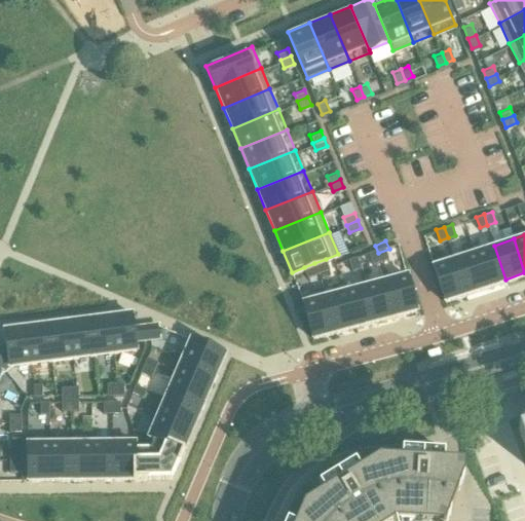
[(505,280),(494,246),(475,252),(485,286),(505,280)]
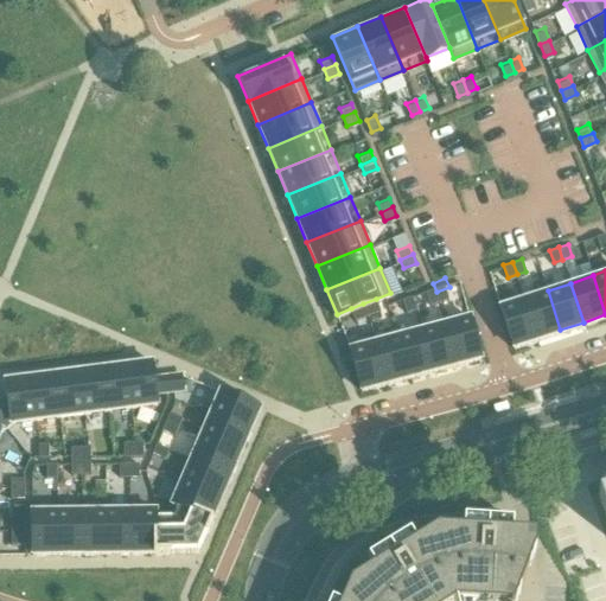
[(560,330),(548,291),(524,298),(537,337),(560,330)]
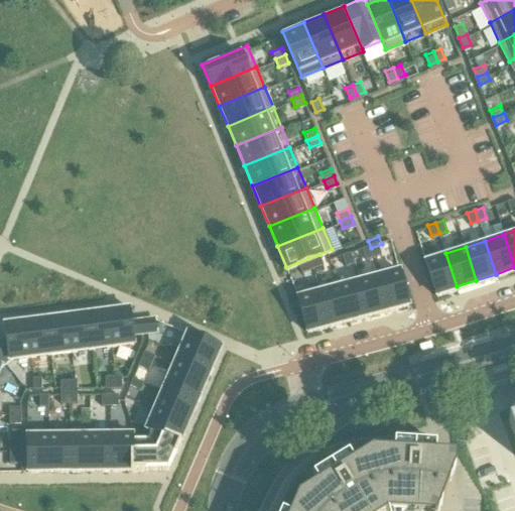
[(349,249),(339,253),(342,260),(352,256),(349,249)]
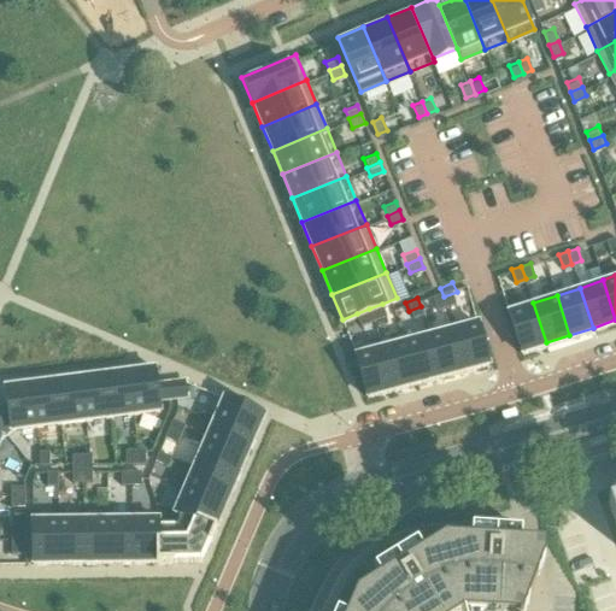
[(546,342),(533,303),(509,311),(521,351),(546,342)]
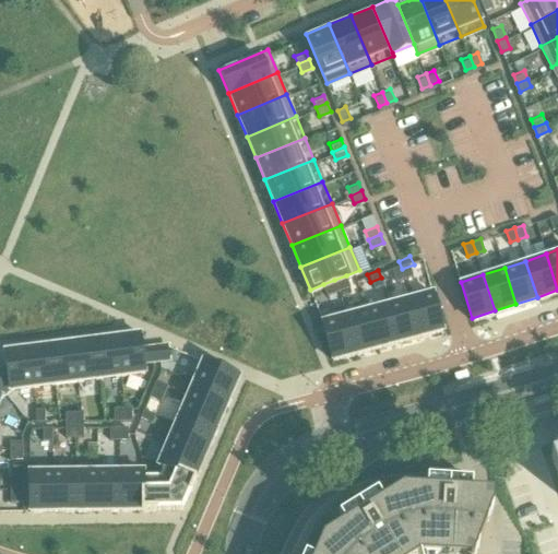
[(346,275),(334,280),(337,289),(349,283),(346,275)]
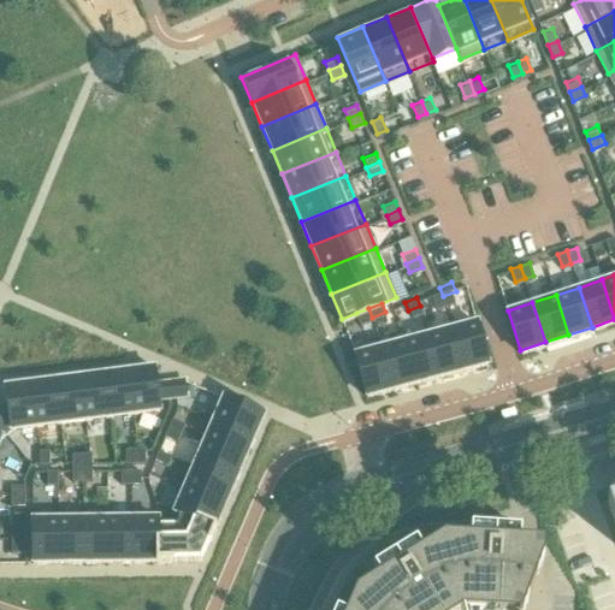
[(368,308),(356,313),(360,323),(372,318),(368,308)]
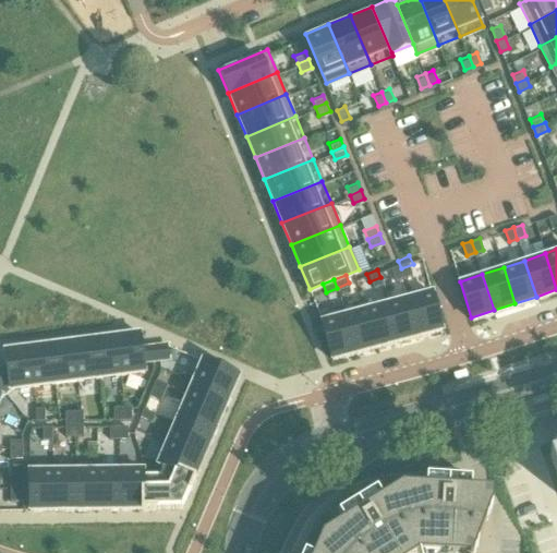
[(432,290),(409,297),(419,334),(442,327),(432,290)]
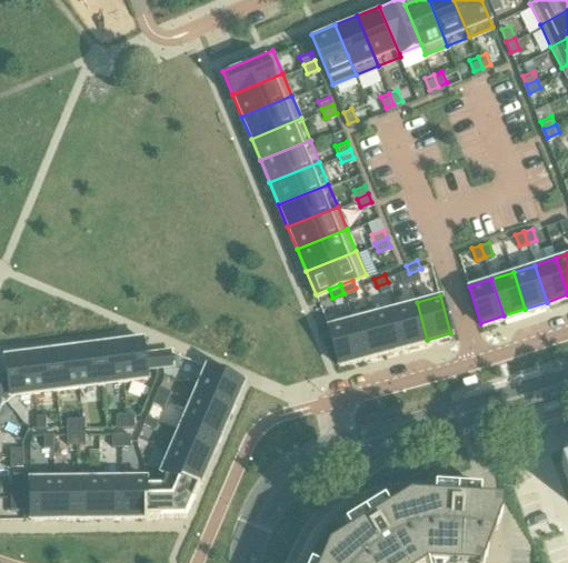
[(427,340),(417,302),(395,308),(405,345),(427,340)]
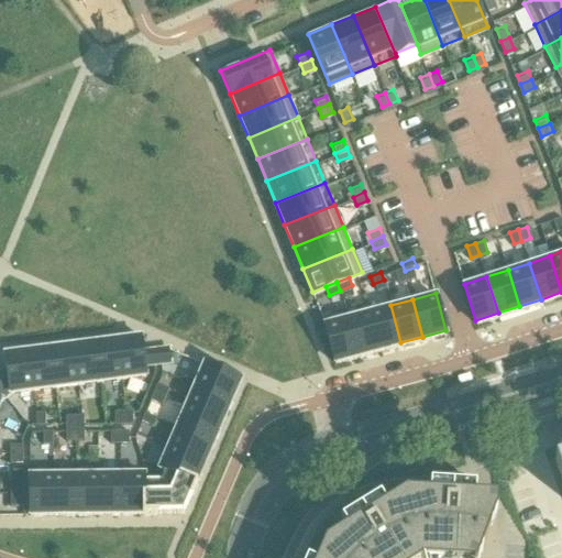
[(400,342),(390,305),(370,310),(378,348),(400,342)]
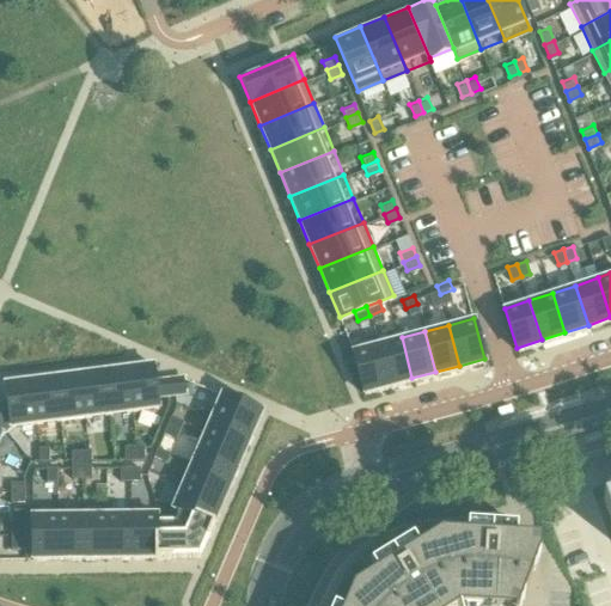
[(411,378),(402,337),(378,344),(389,384),(411,378)]
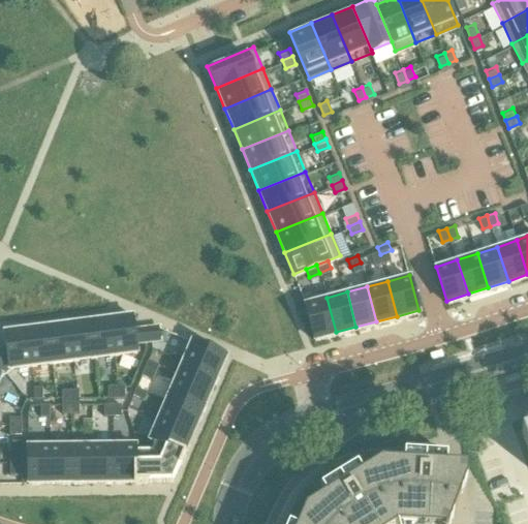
[(336,332),(327,298),(305,303),(314,338),(336,332)]
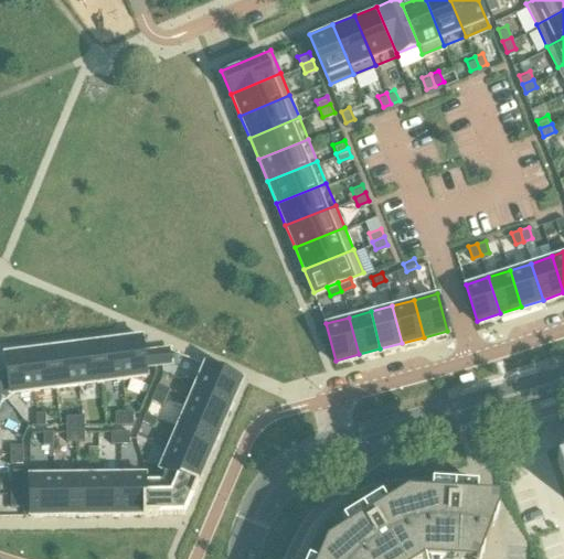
[(117,336),(121,374),(146,371),(144,361),(142,348),(140,333),(117,336)]
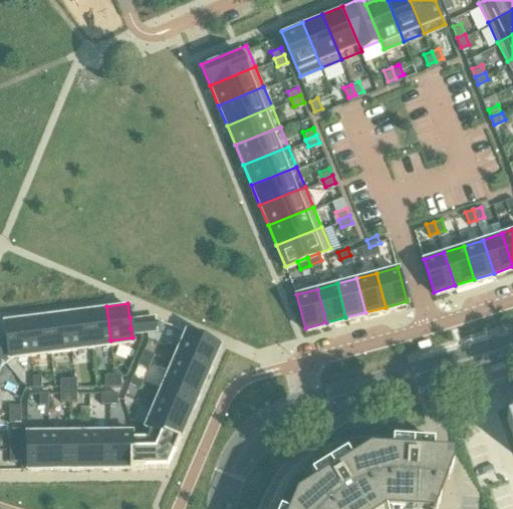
[(90,343),(110,340),(106,306),(85,308),(90,343)]
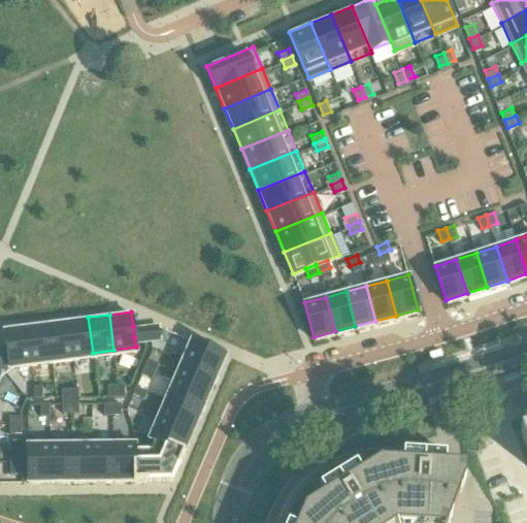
[(72,355),(93,353),(88,317),(67,320),(72,355)]
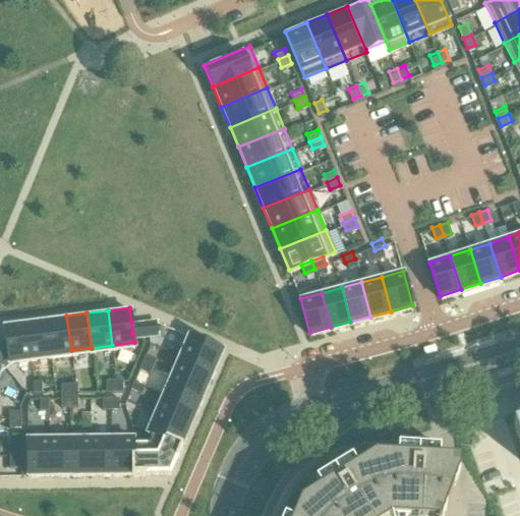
[(51,353),(71,350),(66,316),(46,319),(51,353)]
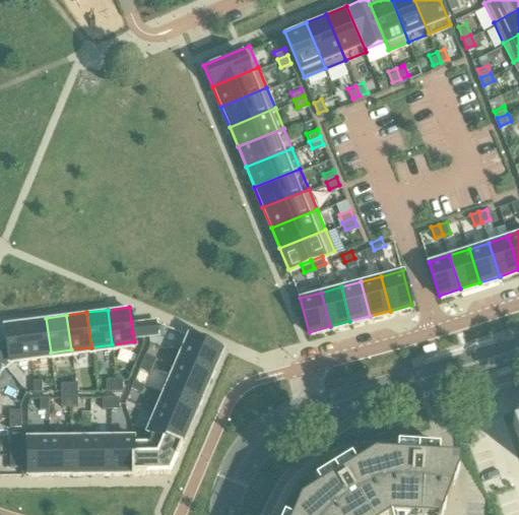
[(29,356),(51,352),(46,318),(25,320),(29,356)]
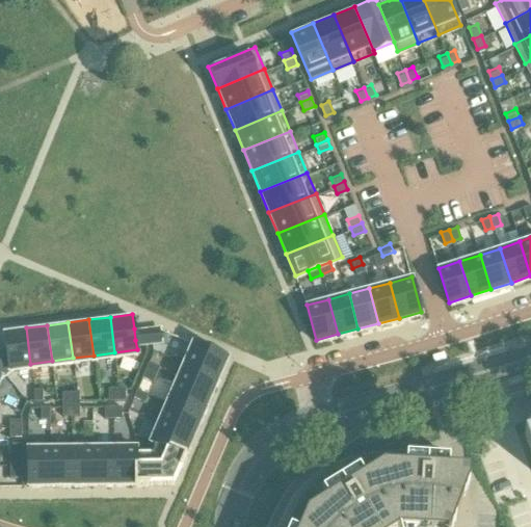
[(159,337),(157,325),(149,326),(151,338),(159,337)]
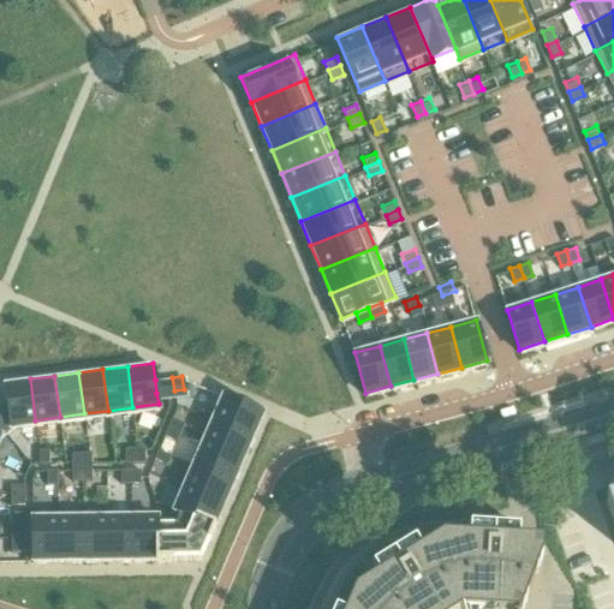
[(6,396),(0,400),(0,423),(4,428),(10,424),(35,421),(30,378),(4,382),(6,396)]
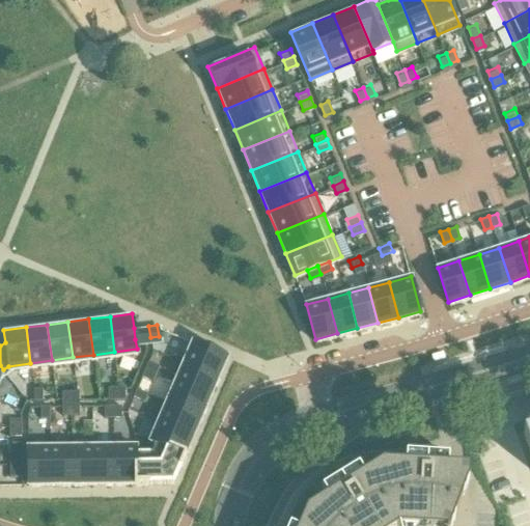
[(144,338),(142,327),(134,328),(135,339),(144,338)]
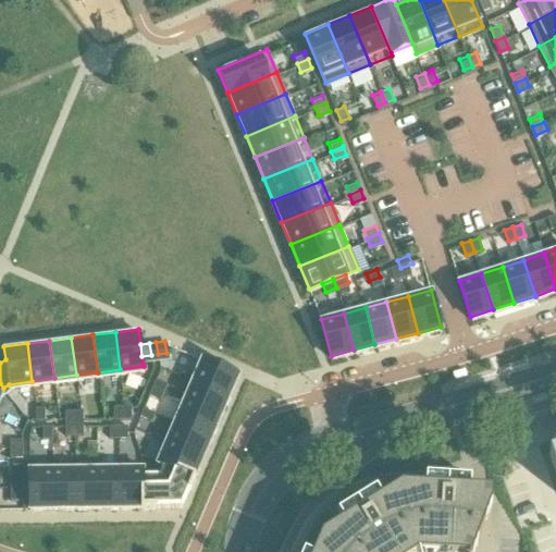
[(202,356),(194,378),(229,393),(237,371),(202,356)]
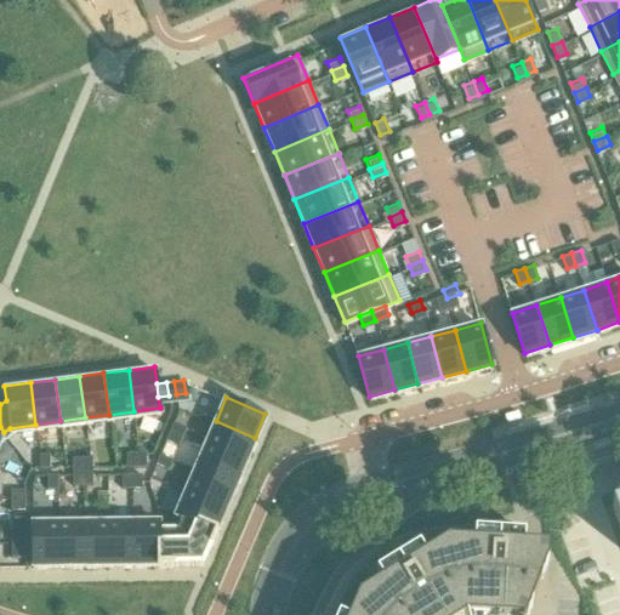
[(174,419),(169,428),(182,433),(186,425),(174,419)]
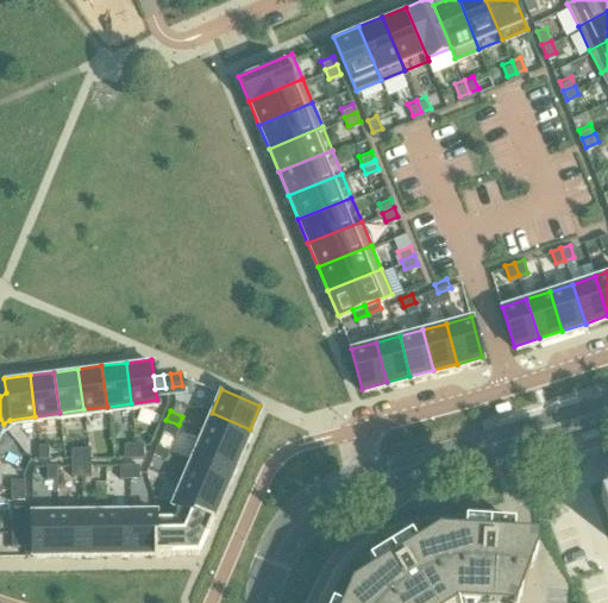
[(240,452),(250,429),(212,413),(202,435),(240,452)]
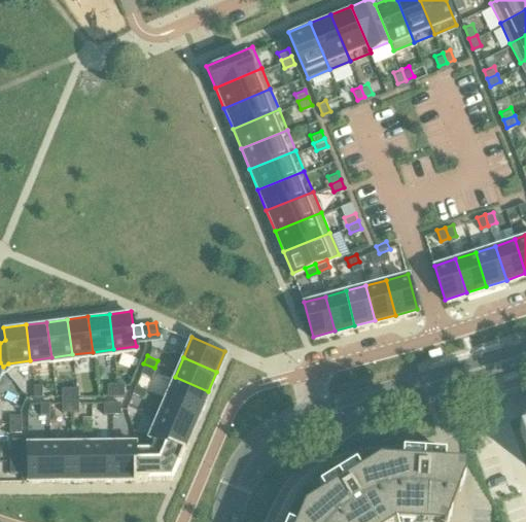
[(154,368),(143,363),(140,371),(150,376),(154,368)]
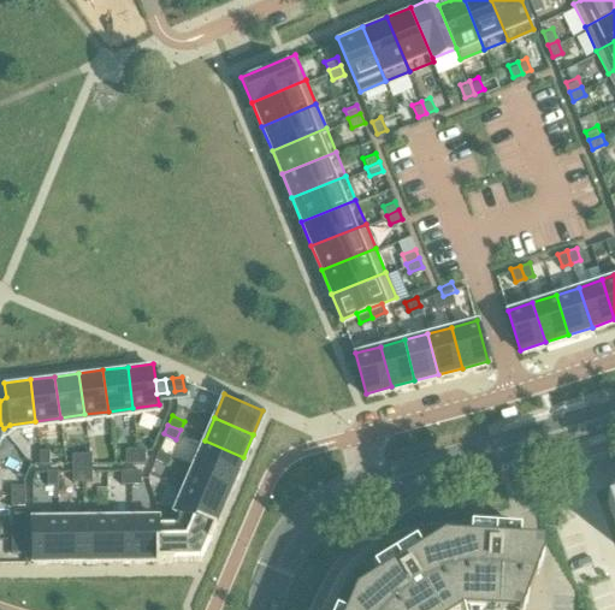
[(234,479),(243,457),(205,440),(195,463),(234,479)]
